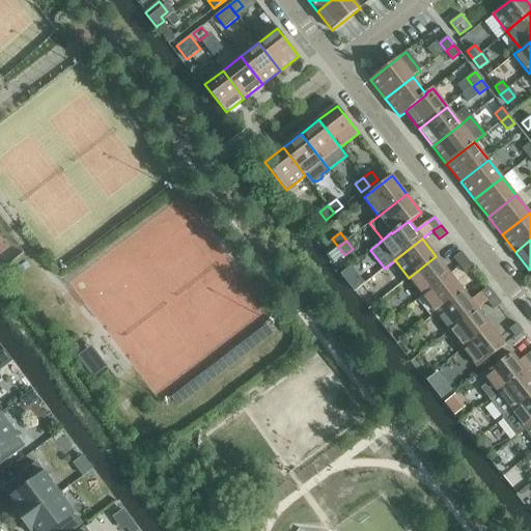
[(454,258),(459,266),(468,259),(462,252),(454,258)]
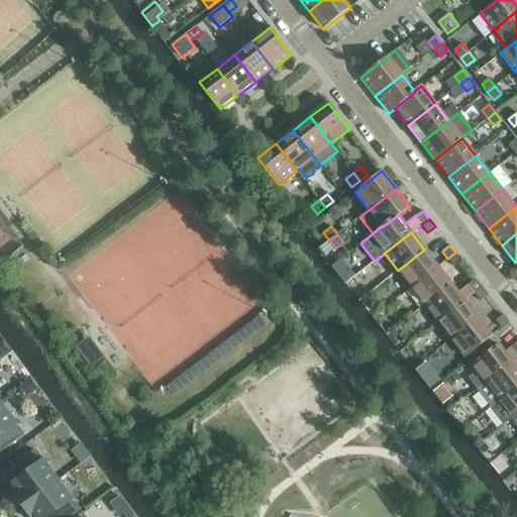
[(398,271),(411,288),(438,267),(424,249),(398,271)]
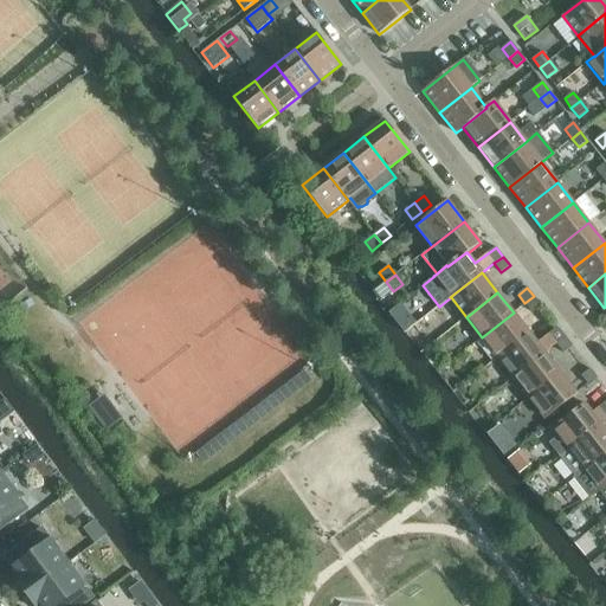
[(534,296),(524,303),(533,313),(541,305),(534,296)]
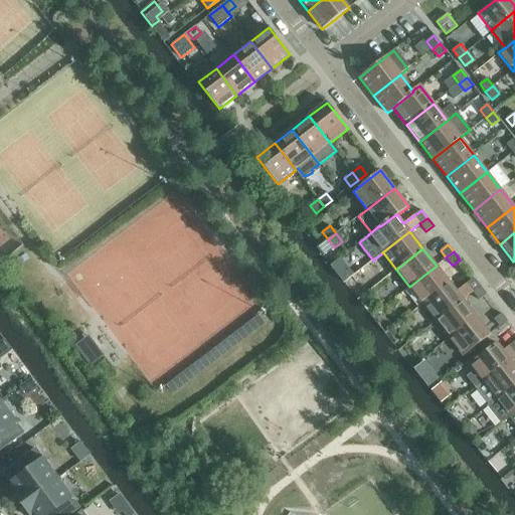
[(409,287),(422,304),(450,283),(437,266),(409,287)]
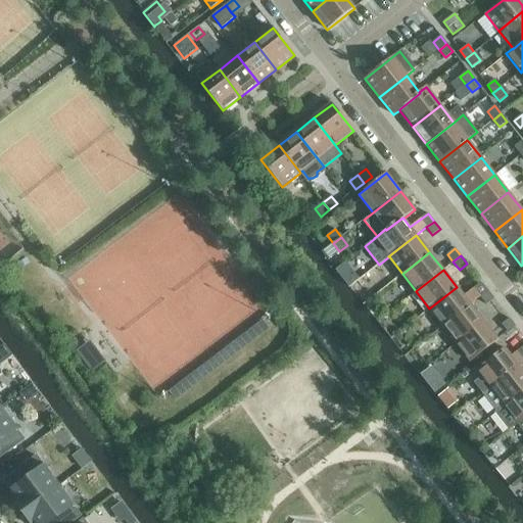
[(474,289),(480,296),(488,291),(482,283),(474,289)]
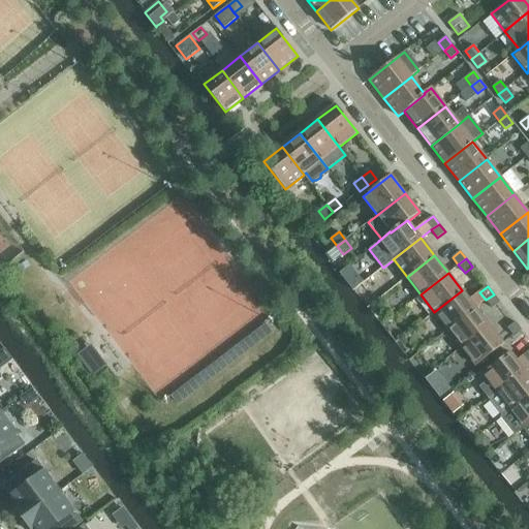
[(469,301),(462,290),(434,312),(447,330),(475,308),(486,300),(479,292),(469,301)]
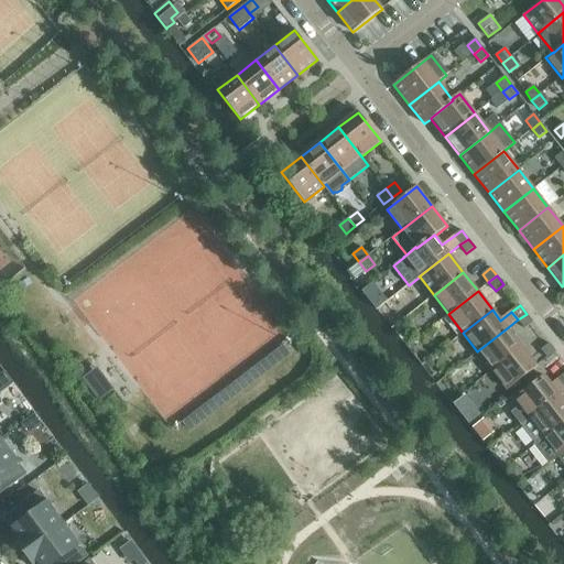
[(527,314),(518,320),(524,328),(533,322),(527,314)]
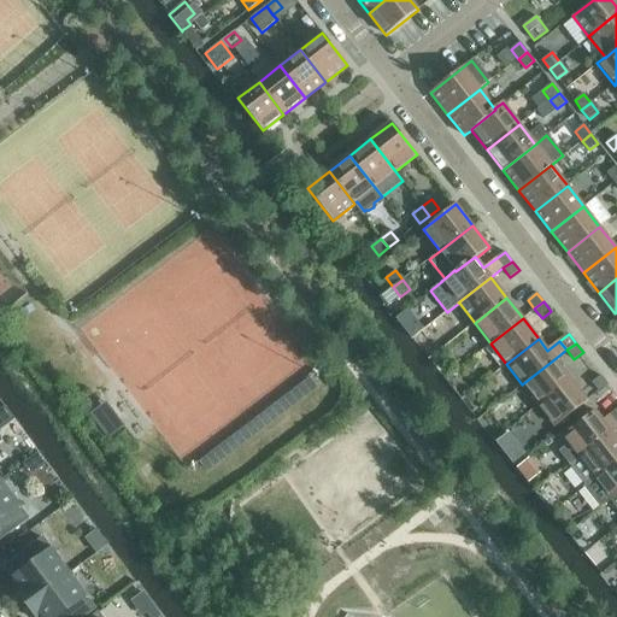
[(522,385),(539,405),(570,380),(554,359),(522,385)]
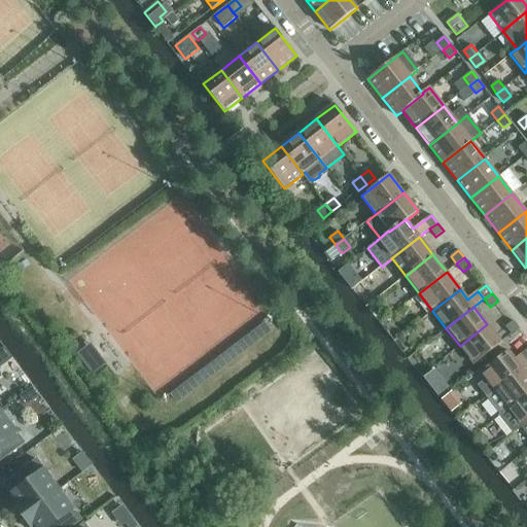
[(520,329),(518,326),(514,321),(505,327),(512,335),(520,329)]
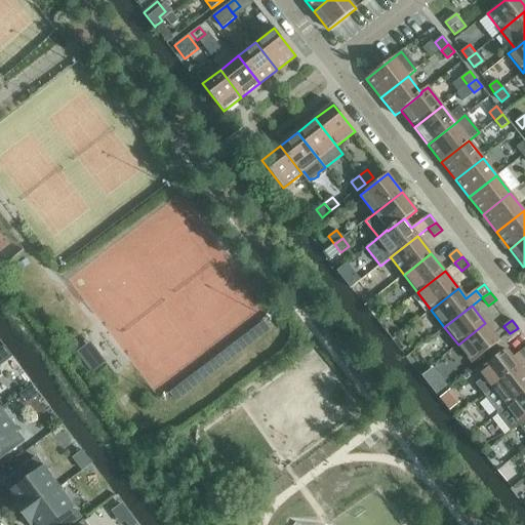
[(485,323),(458,345),(473,363),(499,341),(485,323)]
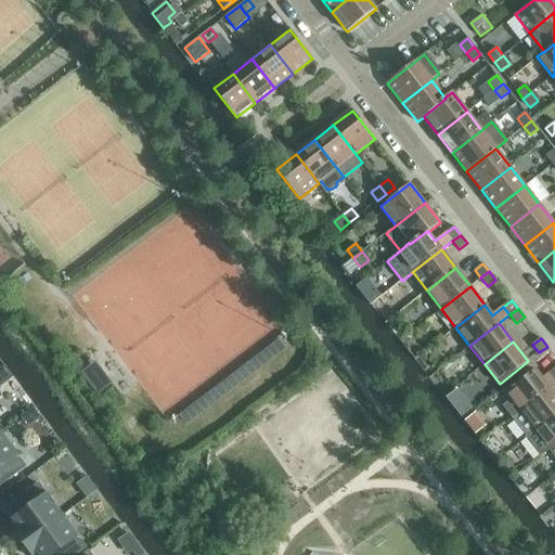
[(98,359),(82,371),(100,392),(115,381),(98,359)]
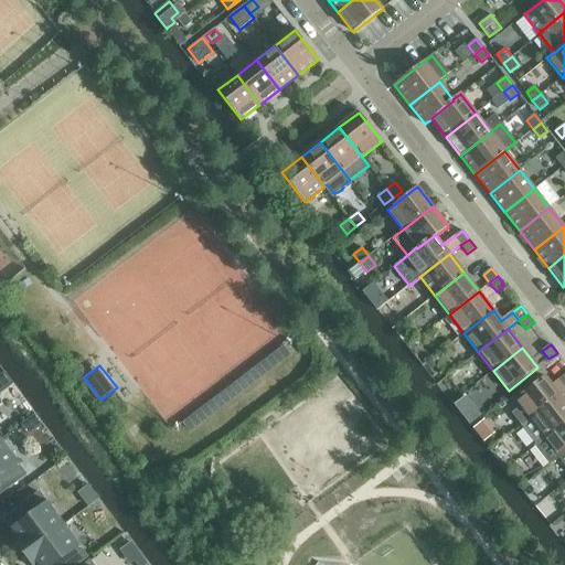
[(560,395),(564,391),(564,377),(553,387),(544,376),(515,398),(530,418),(560,395)]
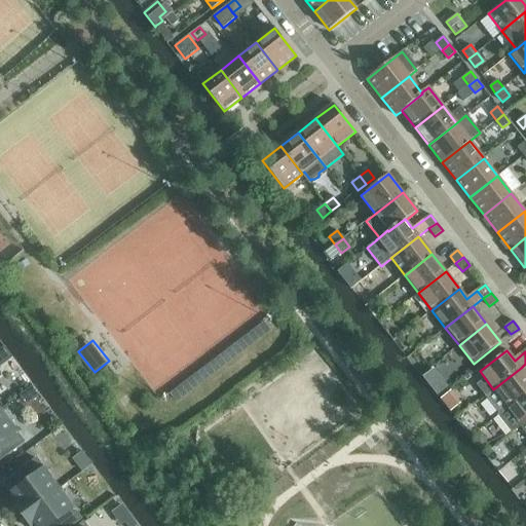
[(525,374),(521,368),(493,389),(486,396),(499,414),(525,392),(525,374)]
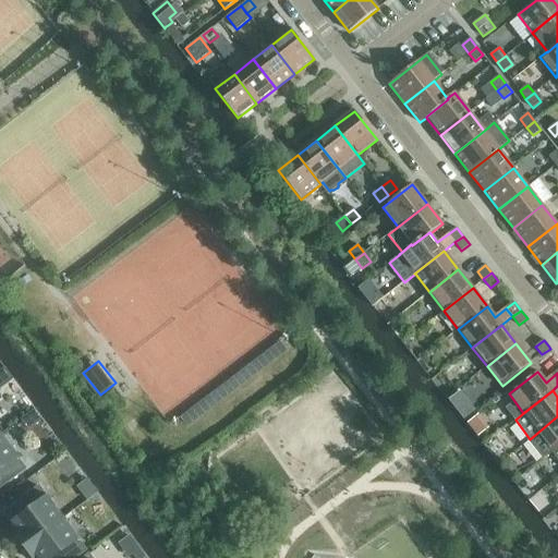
[(557,416),(530,439),(528,440),(543,459),(553,450),(557,446),(557,416)]
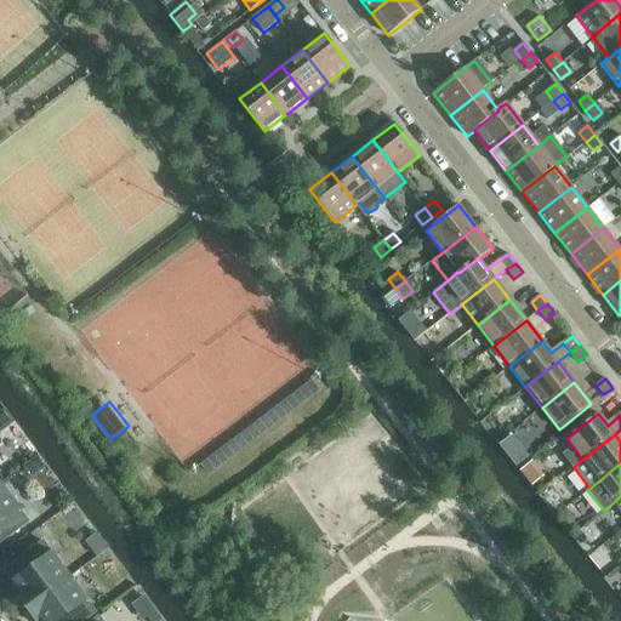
[(0,483),(0,542),(28,522),(0,483)]
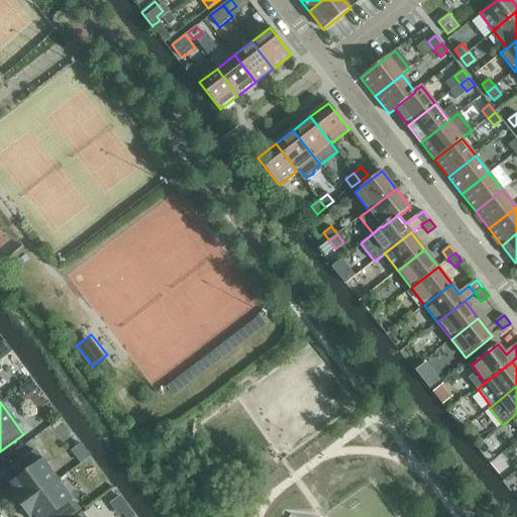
[(35,450),(3,475),(14,490),(11,492),(22,507),(58,481),(35,450)]
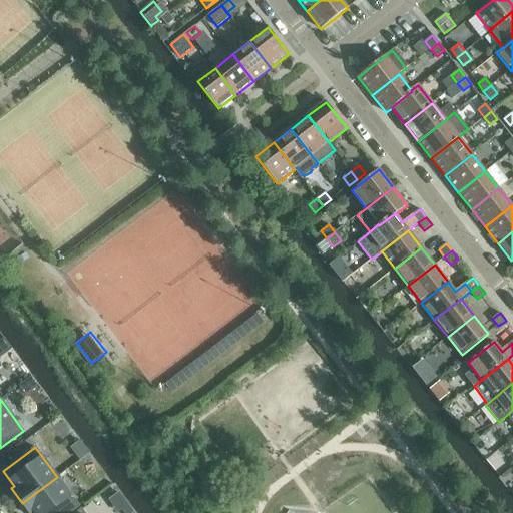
[(162,448),(158,450),(162,458),(166,456),(162,448)]
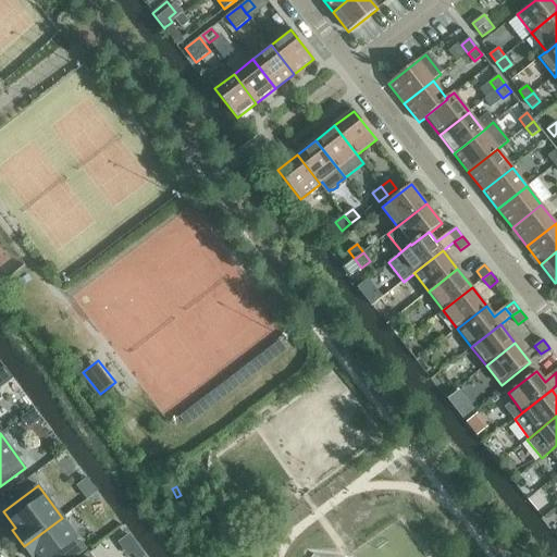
[(62,518),(24,546),(32,556),(74,556),(86,549),(62,518)]
